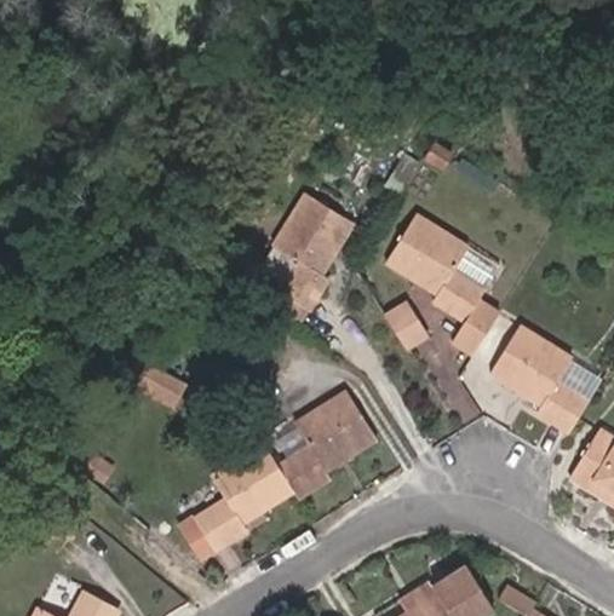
[(299,259),(282,289),(311,308),(330,277),(319,271),(331,247),(336,251),(355,219),(308,191),(275,243),(299,259)]
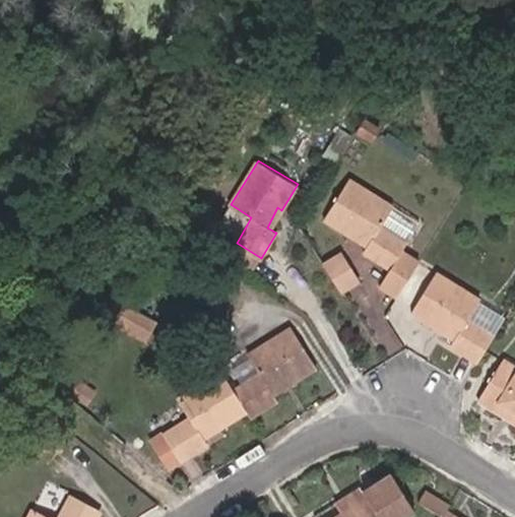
[(395,297),(419,261),(402,250),(408,240),(381,223),(393,205),(349,177),(328,217),(352,234),(356,229),(373,240),(367,250),(391,267),(379,286),(395,297)]
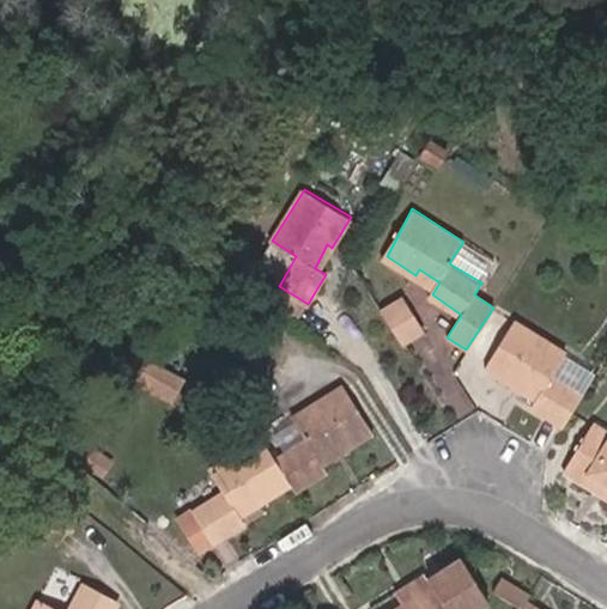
[(495,274),(505,255),(477,238),(466,257),(495,274)]
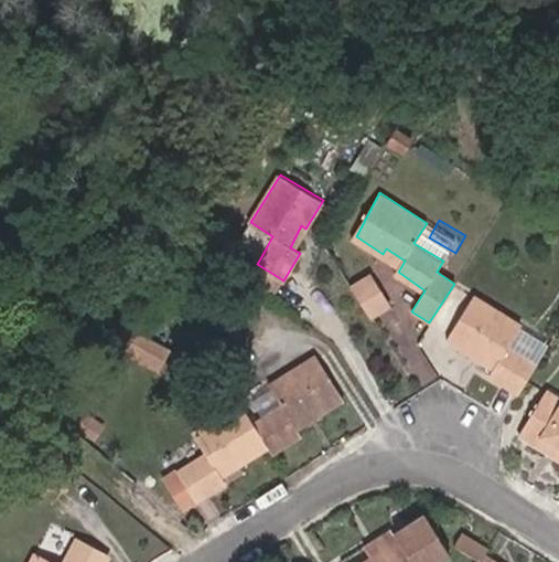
[(273,300),(283,281),(257,264),(246,284),(260,293),(273,300)]
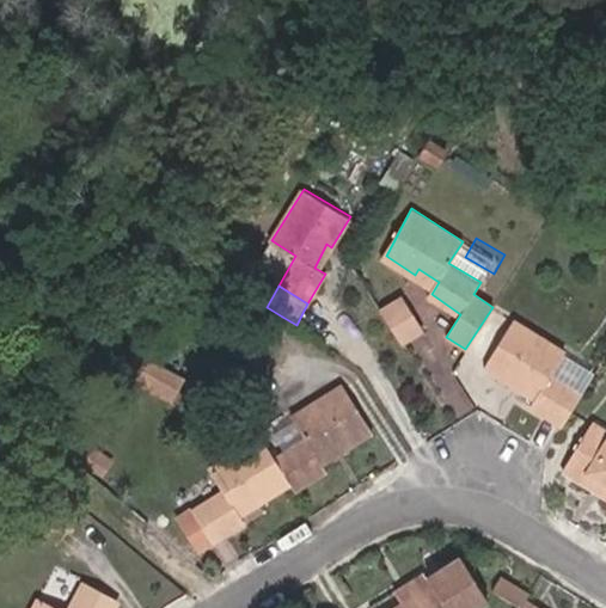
[(398,296),(381,308),(401,341),(418,329),(398,296)]
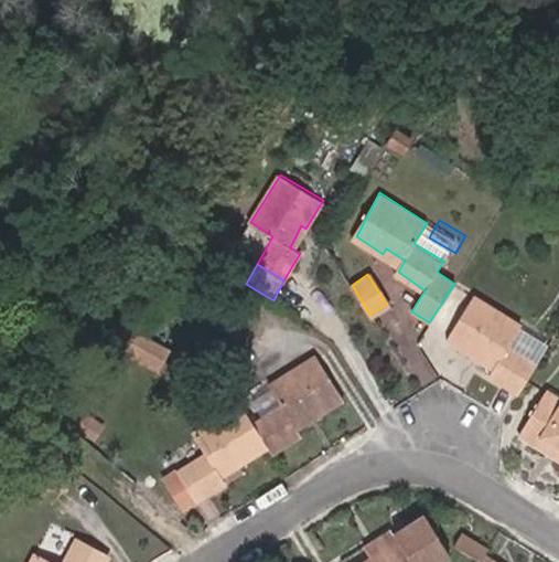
[(517,392),(534,363),(507,347),(522,326),(474,296),(447,339),(475,357),(479,352),(496,363),(490,375),(517,392)]
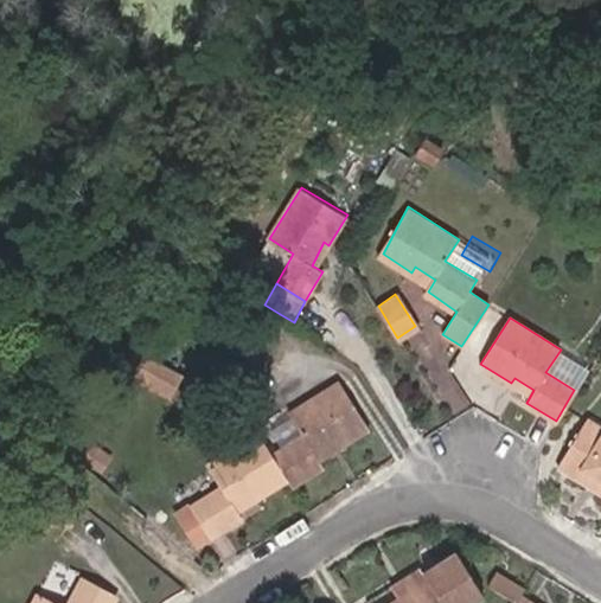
[(302,436),(273,456),(287,479),(292,485),(320,466),(312,455),(333,441),(336,444),(366,425),(337,379),(286,412),(302,436)]
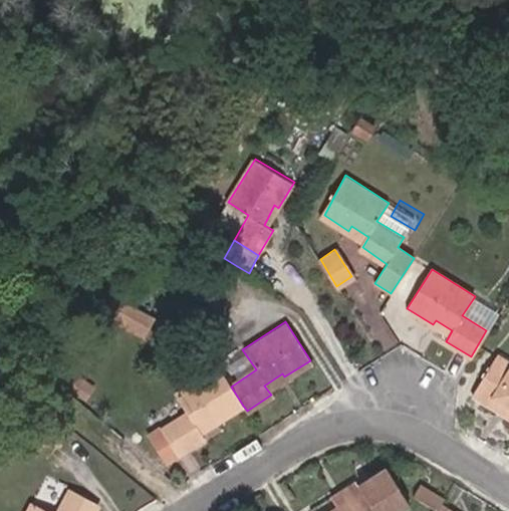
[(508,363),(496,356),(475,395),(500,411),(502,407),(508,411),(508,363)]
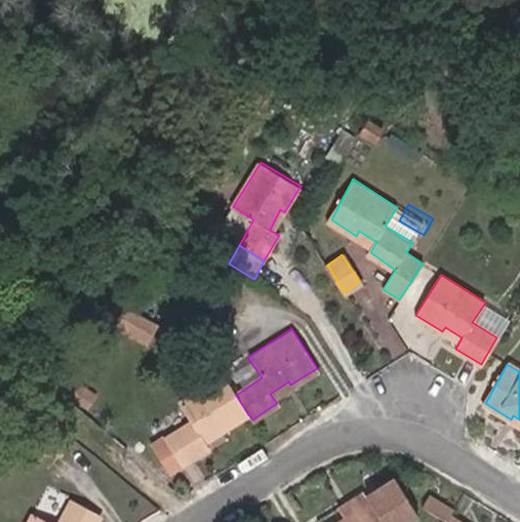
[(223,432),(248,414),(236,395),(222,373),(176,403),(190,426),(167,440),(184,466),(208,448),(202,439),(220,427),(223,432)]
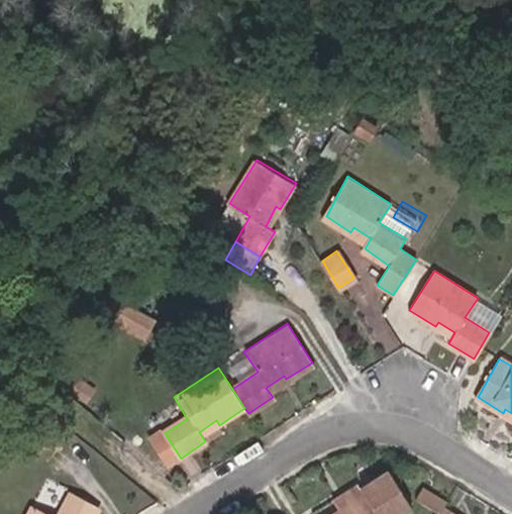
[(90,395),(76,385),(70,393),(84,404),(90,395)]
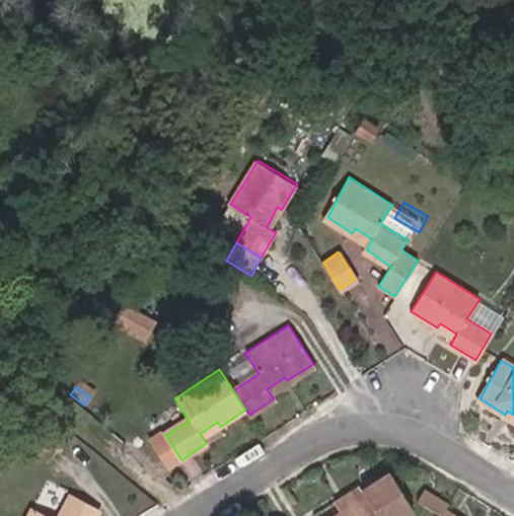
[(408,515),(387,480),(359,496),(370,515),(408,515)]
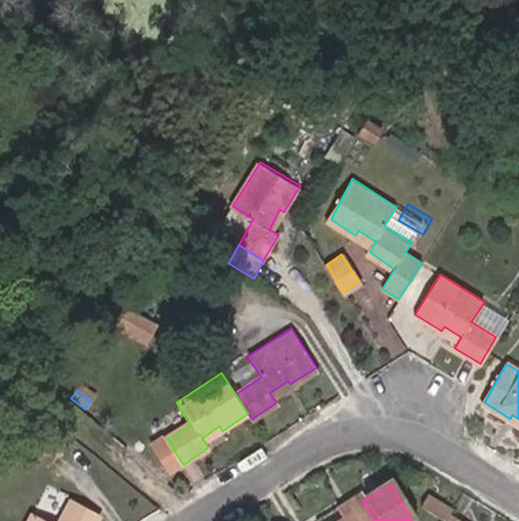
[(413,498),(440,515),(444,509),(446,505),(419,487),(413,498)]
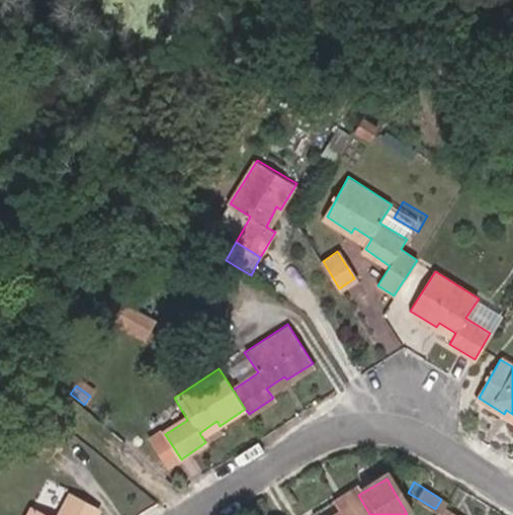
[(369,514),(358,495),(355,490),(329,503),(335,514),(369,514)]
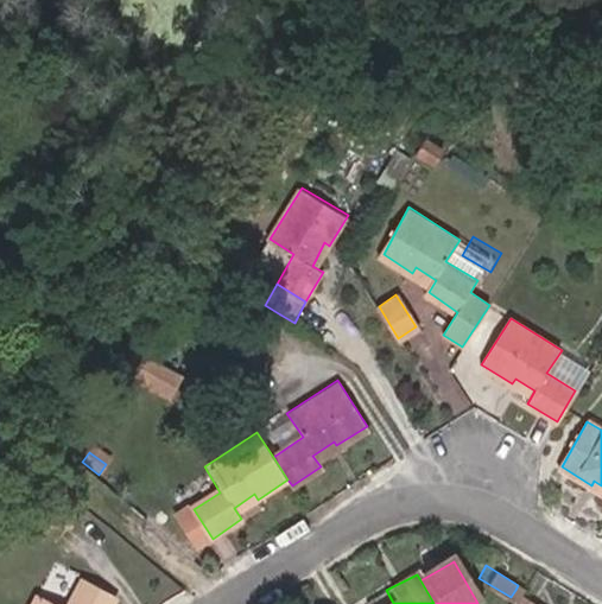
[(106,603),(78,589),(69,603),(35,603),(106,603)]
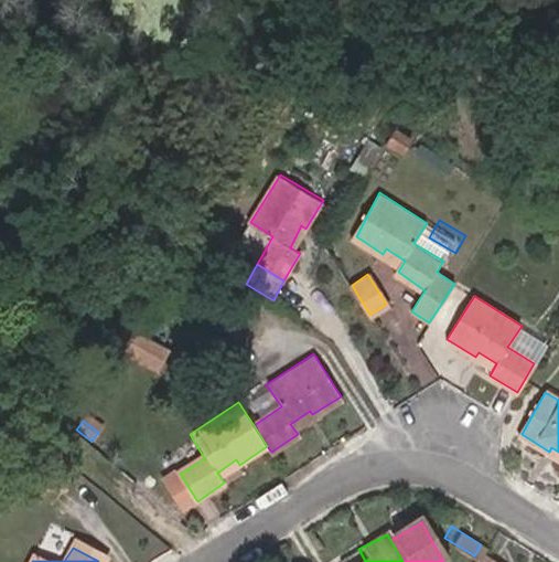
[(498,561),(479,549),(474,555),(470,561),(498,561)]
